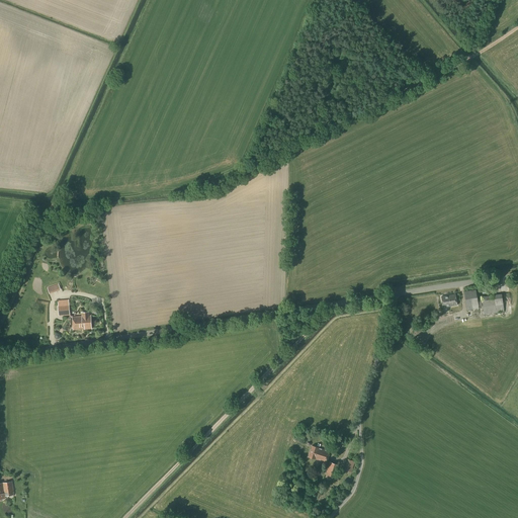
[(50,294),(61,290),(59,283),(47,288),(50,294)]
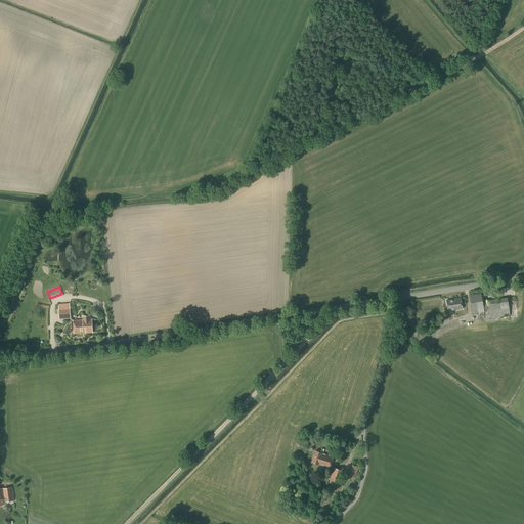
[(472,314),(484,312),(481,293),(469,295),(472,314)]
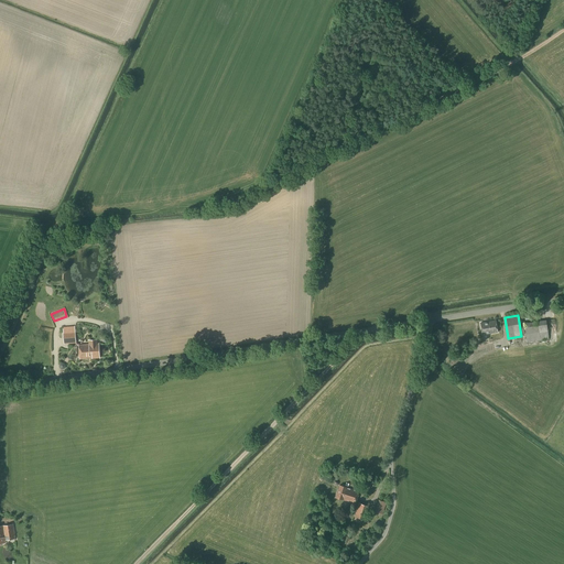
[(483,335),(497,333),(496,321),(480,323),(483,335)]
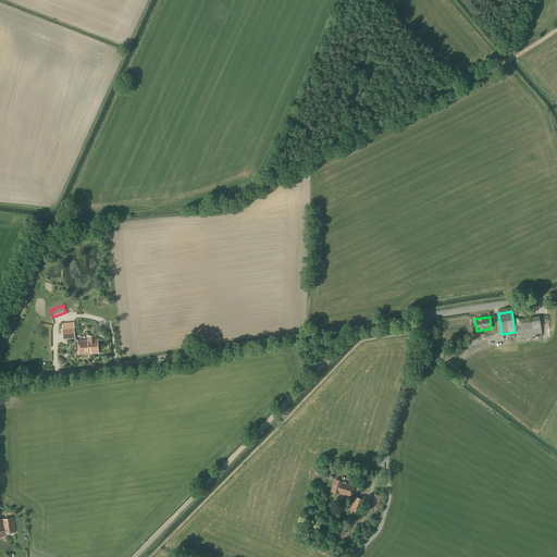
[(532,319),(531,318),(518,319),(520,338),(542,335),(540,318),(532,319)]
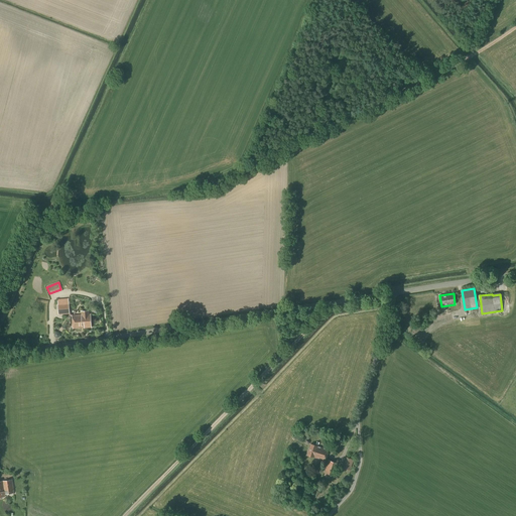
[(58,314),(62,314),(70,313),(69,302),(69,298),(61,299),(57,299),(57,303),(58,314)]
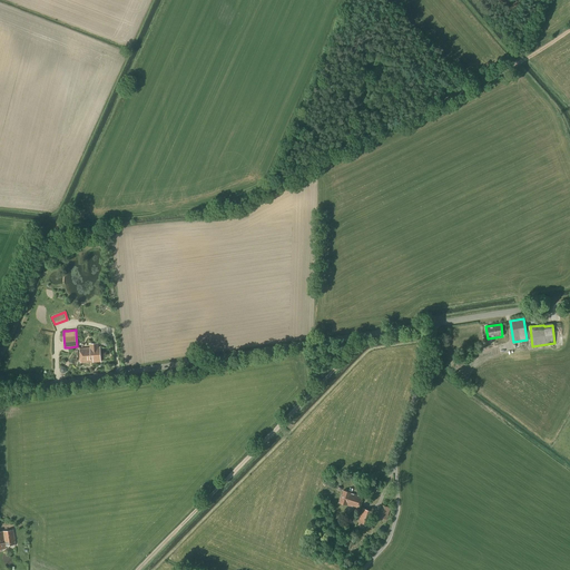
[(84,363),(94,362),(100,362),(99,347),(98,343),(89,344),(89,349),(82,349),(79,349),(80,363),(84,363)]
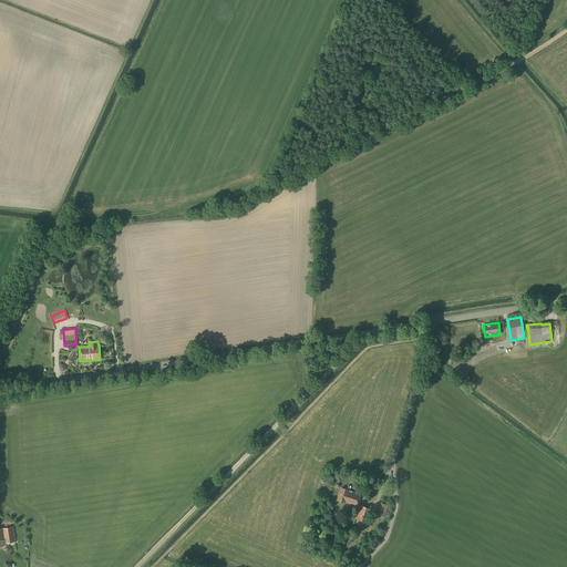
[(357,506),(361,494),(349,491),(349,490),(342,487),(338,501),(344,503),(357,506)]
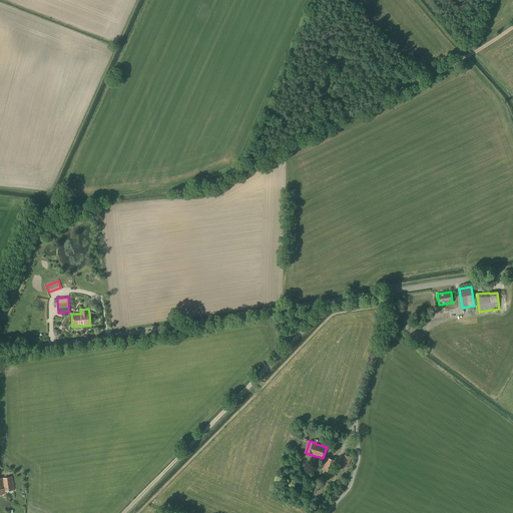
[(332,473),(337,461),(326,457),(322,470),(332,473)]
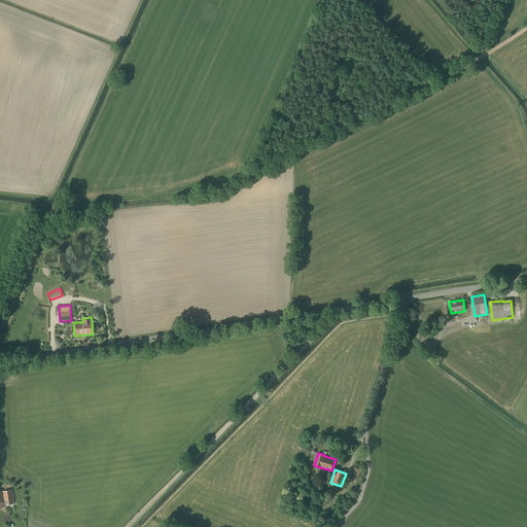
[(5,505),(14,503),(12,490),(0,491),(0,507),(5,507),(5,505)]
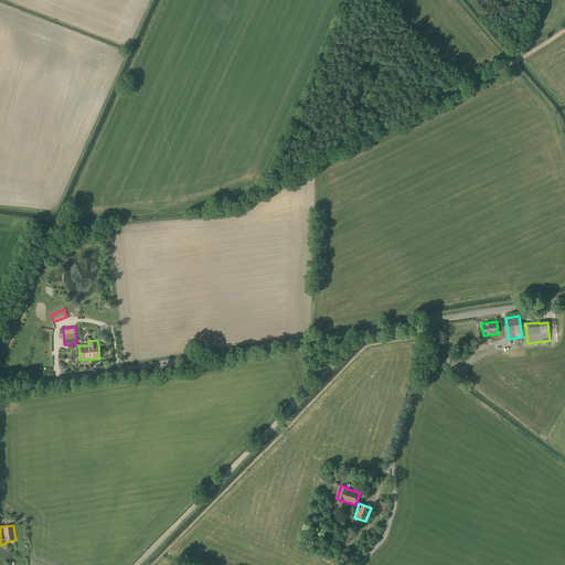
All buildings are outlined.
